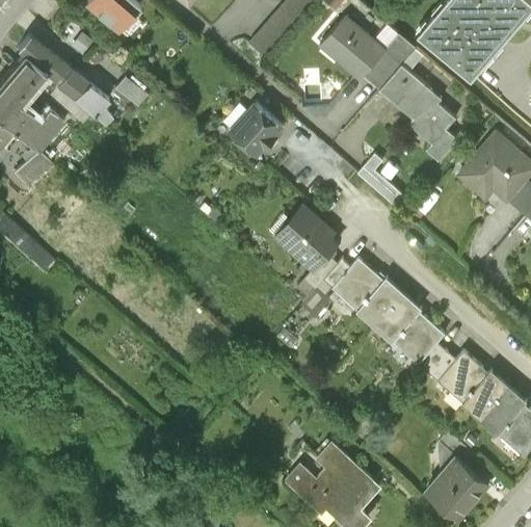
[(140,8),(130,0),(89,0),(87,3),(117,29),(130,15),(132,17),(140,8)]
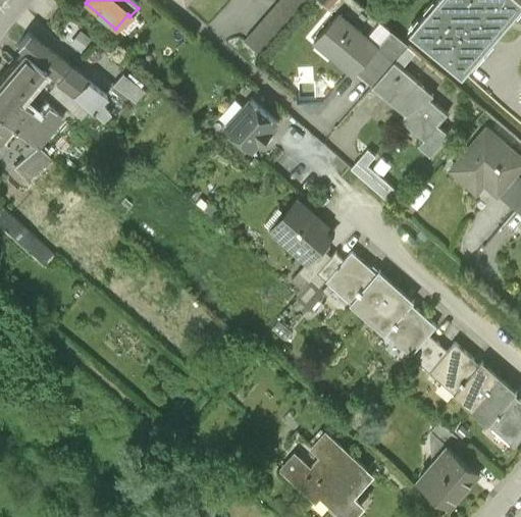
[(316,0),(283,0),(244,46),(262,62),(316,0)]
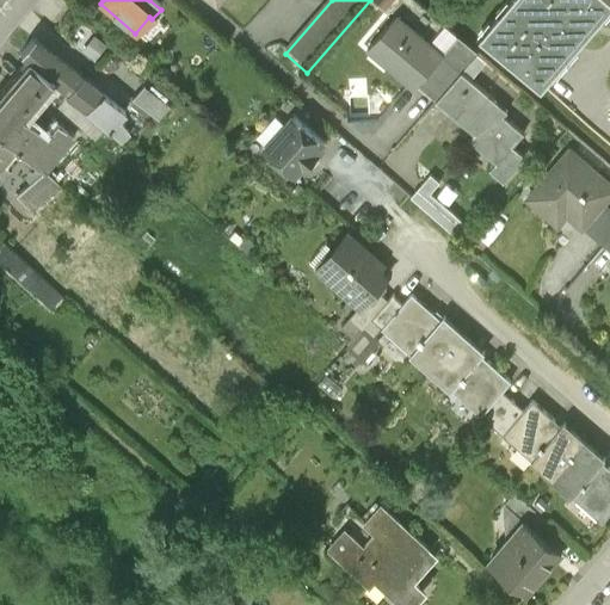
[(609,2),(607,0),(516,0),(481,42),(541,93),(609,12),(609,2)]
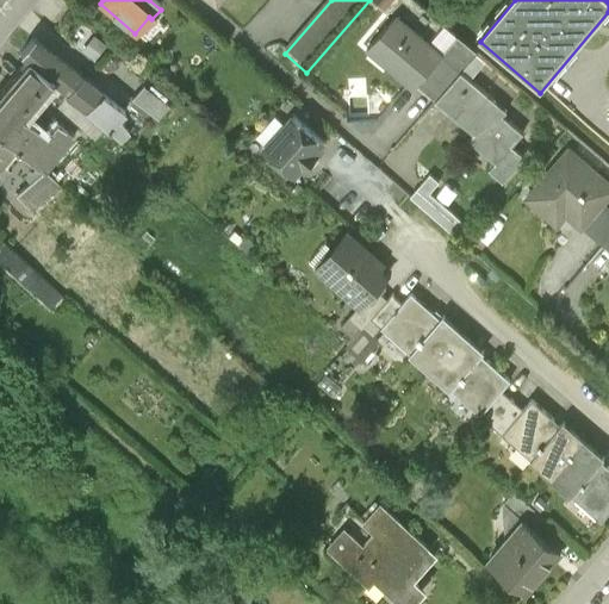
[(461,75),(397,19),(368,51),(415,92),(426,79),(443,95),(461,75)]
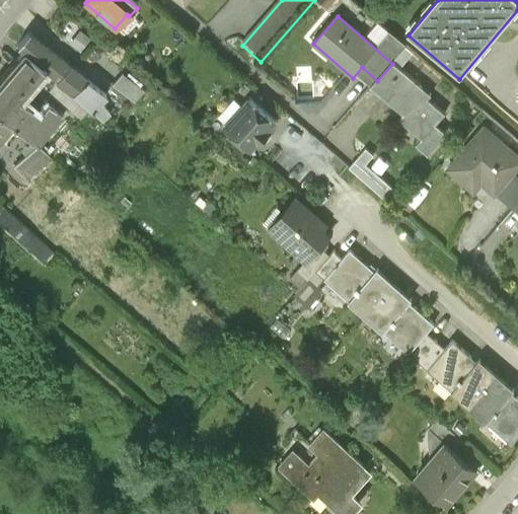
[(86,86),(29,39),(18,52),(24,56),(44,72),(58,83),(57,85),(73,100),(84,88),(86,86)]
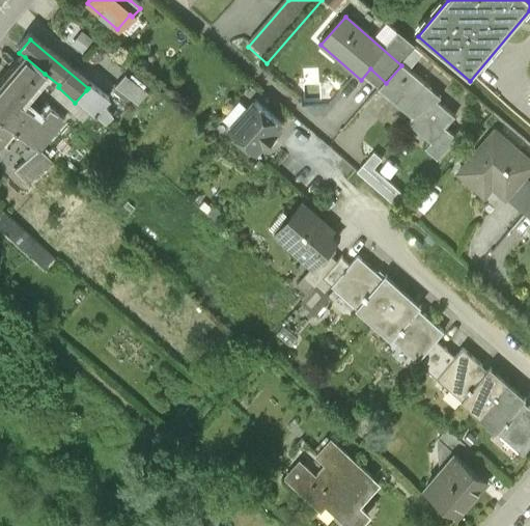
[(45,74),(25,57),(0,86),(0,121),(12,132),(38,155),(63,125),(48,111),(39,122),(19,105),(45,74)]
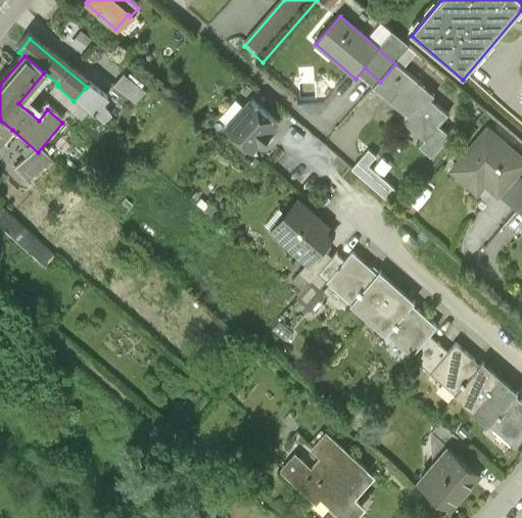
[(435,98),(395,64),(380,82),(374,89),(406,118),(401,123),(426,144),(449,116),(432,101),(435,98)]
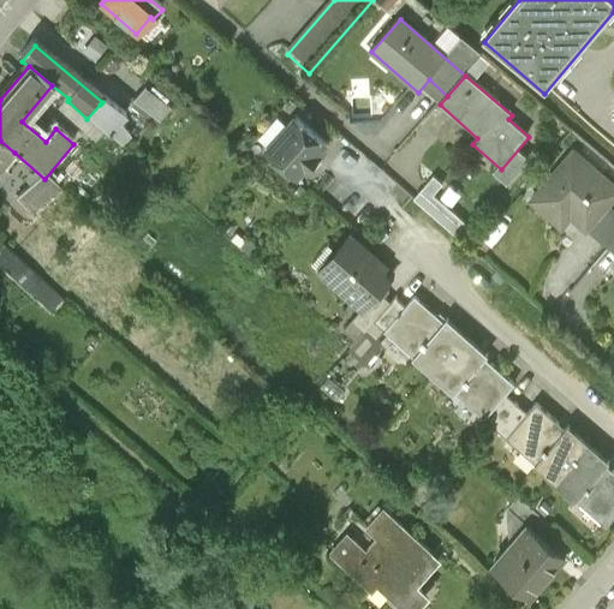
[(170,113),(143,90),(132,105),(159,126),(170,113)]
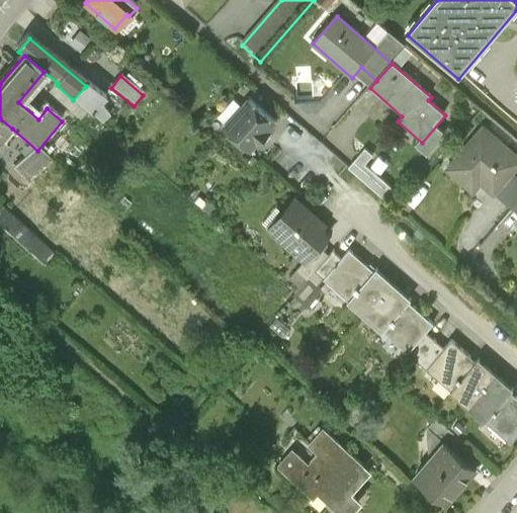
[(73,100),(57,85),(50,93),(74,113),(80,106),(73,100)]
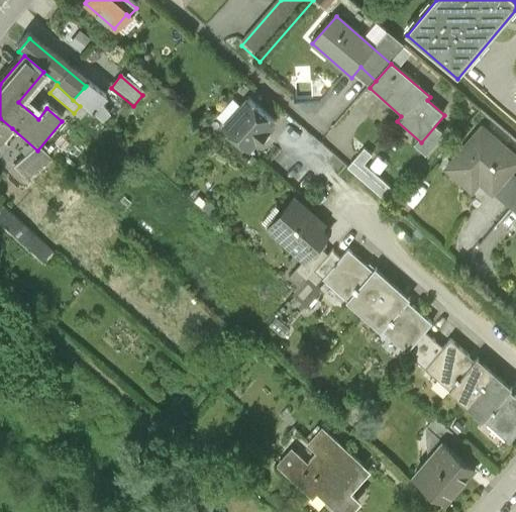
[(100,101),(84,88),(73,100),(80,106),(90,115),(91,114),(103,125),(122,103),(108,92),(100,101)]
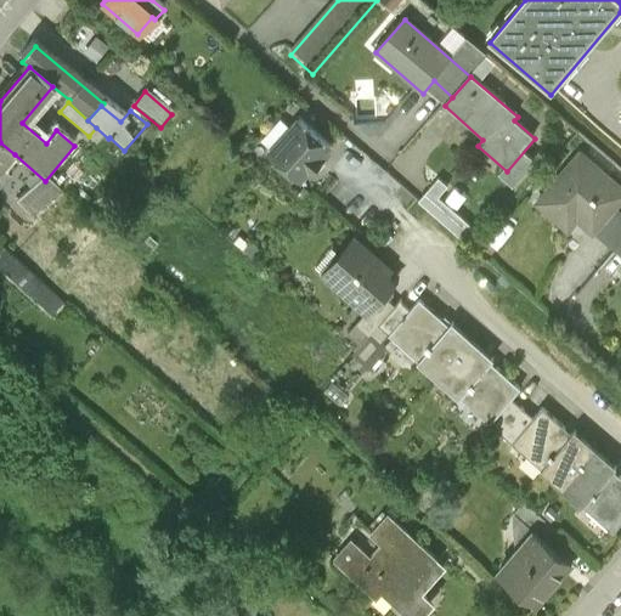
[(331,150),(301,123),(270,157),(300,184),(310,174),(312,176),(325,162),(322,159),(331,150)]
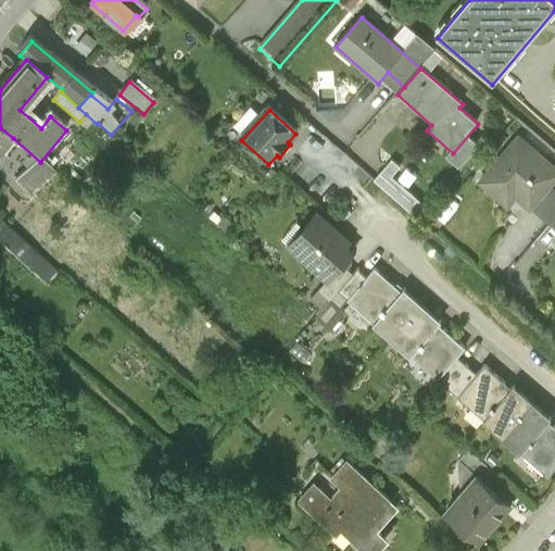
[(0,154),(13,138),(0,127),(0,154)]
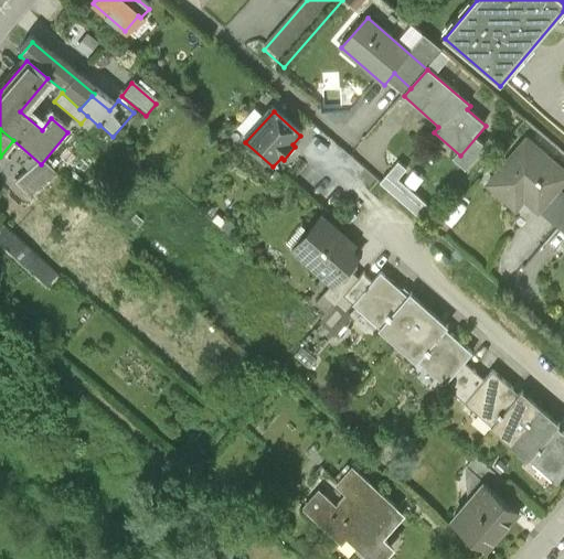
[(563,173),(528,143),(489,187),(530,223),(539,213),(540,213),(559,192),(563,185),(563,173)]
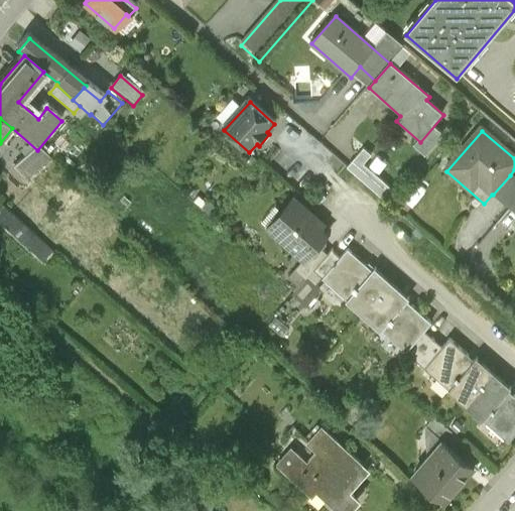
[(51,163),(37,150),(14,171),(26,184),(51,163)]
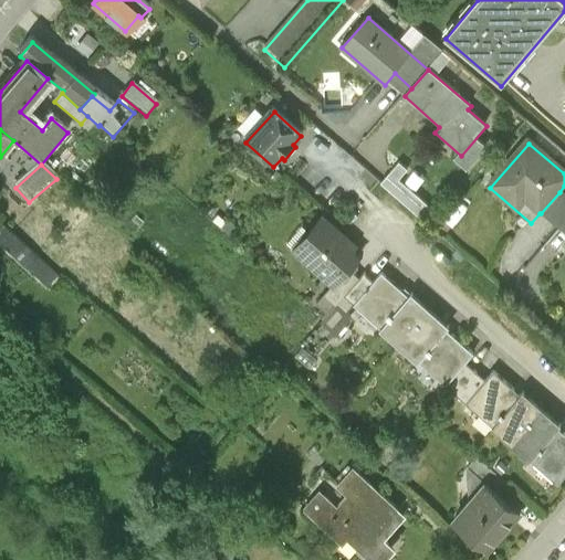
[(564,197),(560,192),(541,213),(562,231),(564,226),(564,197)]
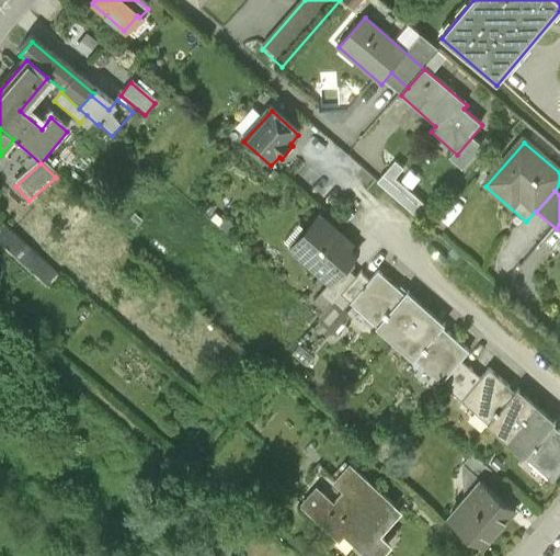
[(352,247),(320,219),(307,234),(310,237),(296,253),(332,284),(346,269),(355,259),(347,252),(352,247)]
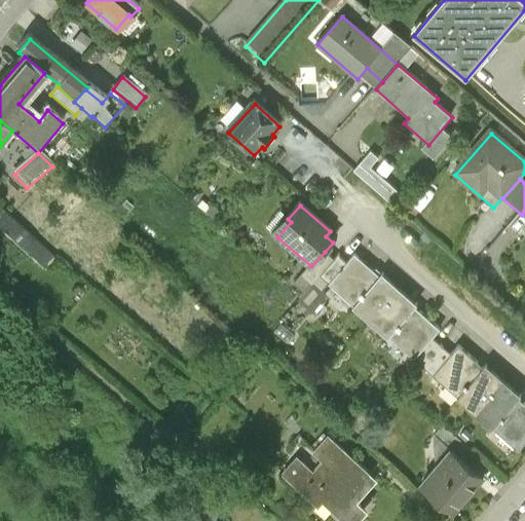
[(0,225),(46,266),(55,255),(0,207),(0,225)]
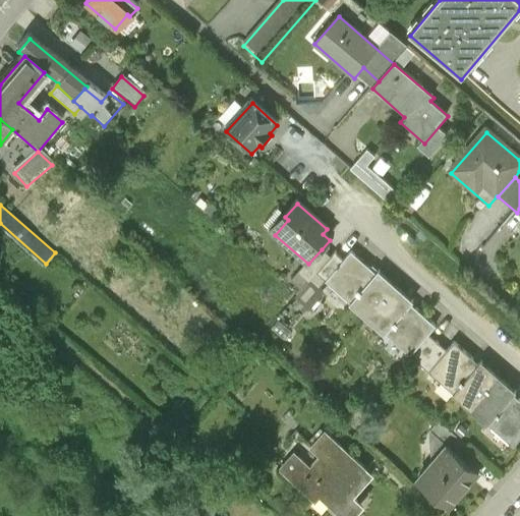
[(322,249),(308,264),(292,282),(303,291),(310,283),(319,274),(332,259),(322,249)]
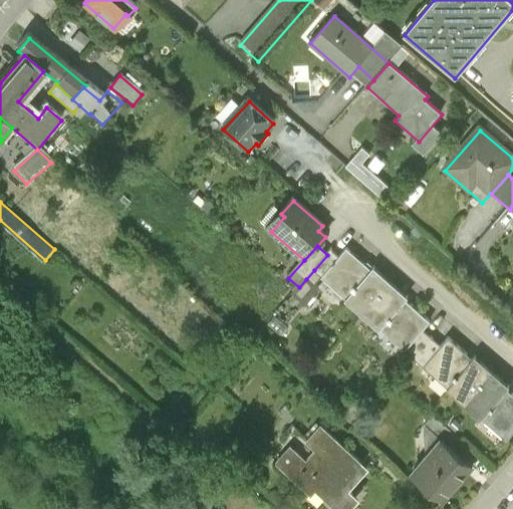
[(327,255),(314,270),(323,278),(340,259),(331,251),(327,255)]
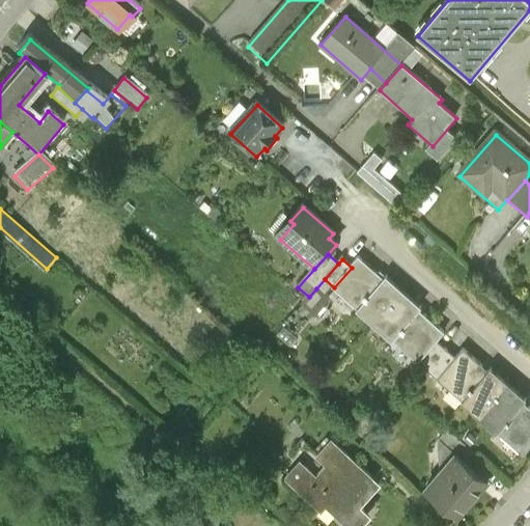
[(385,281),(359,259),(352,268),(334,287),(360,310),(359,311),(375,326),(405,294),(387,278),(385,281)]
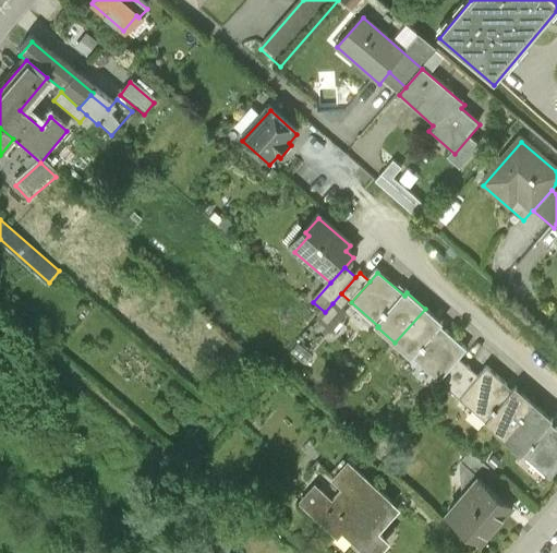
[(443,324),(425,309),(395,343),(413,359),(414,358),(440,381),(459,360),(467,350),(440,327),(443,324)]
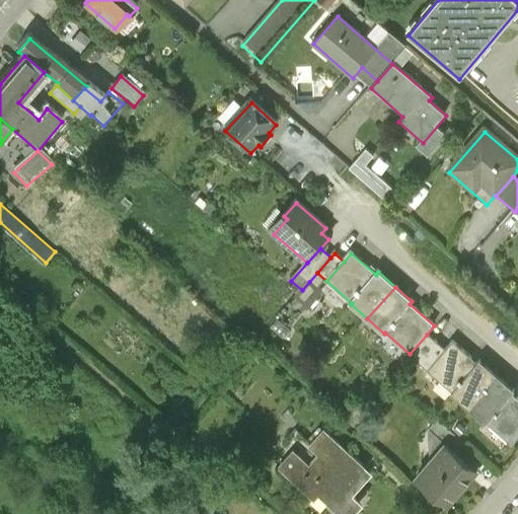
[(427,335),(410,354),(420,362),(437,343),(427,335)]
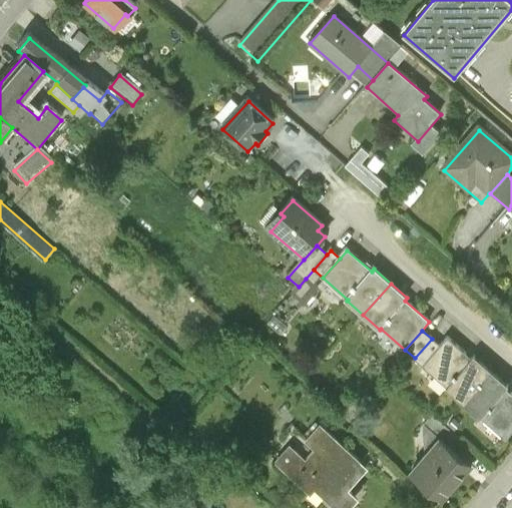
[(432,339),(415,358),(424,366),(441,347),(432,339)]
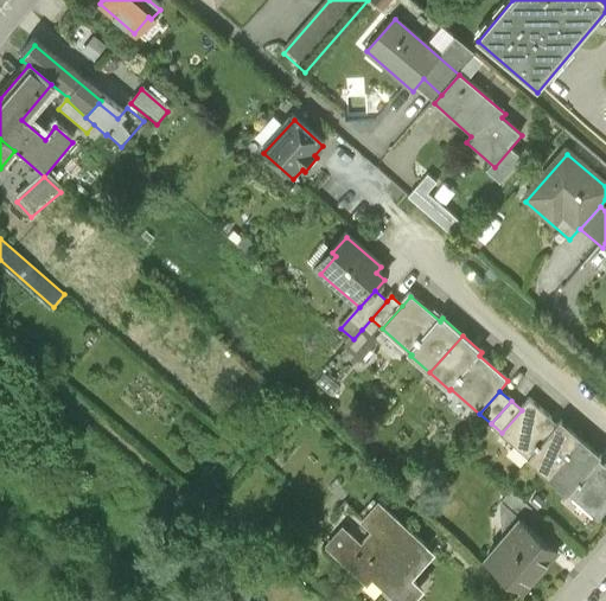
[(560,426),(530,401),(522,410),(502,433),(531,459),(530,460),(549,477),(582,440),(562,423),(560,426)]
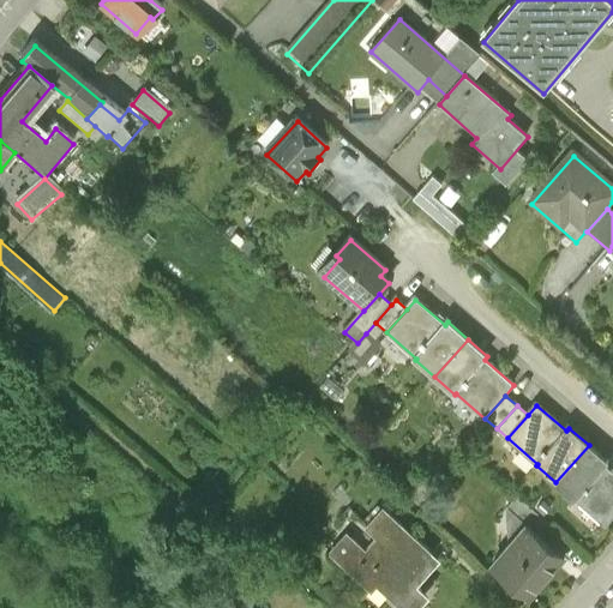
[(608,462),(589,445),(556,482),(576,500),(577,499),(606,524),(612,516),(612,471),(606,465),(608,462)]
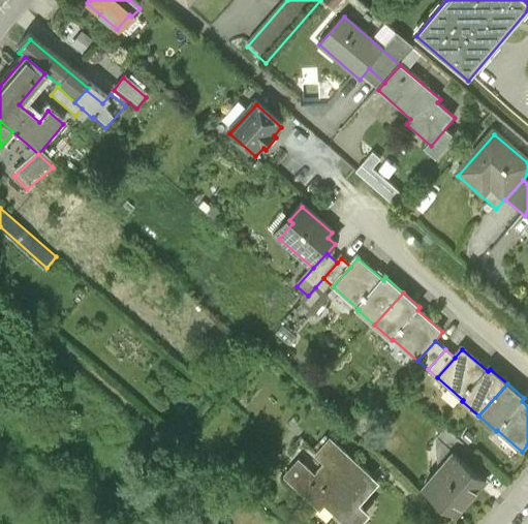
[(455,453),(465,461),(473,452),(445,428),(437,437),(455,453)]
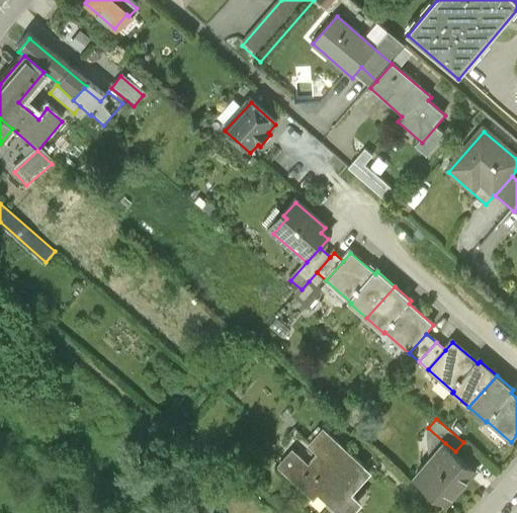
[(363,466),(323,431),(311,444),(320,453),(309,465),(292,451),(280,465),(314,495),(319,490),(343,512),(355,499),(350,494),(357,486),(351,480),(363,466)]
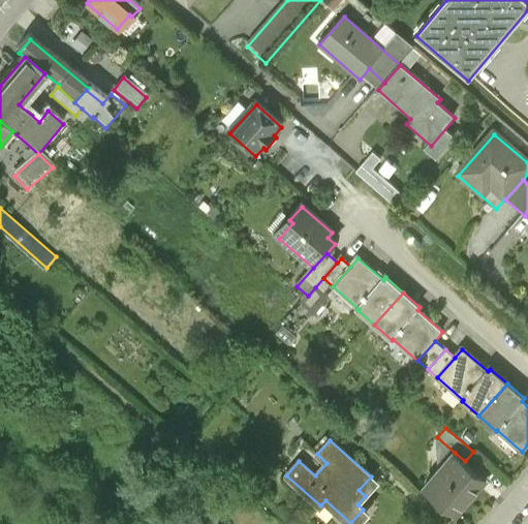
[(465,461),(455,453),(425,487),(457,515),(488,482),(465,461)]
